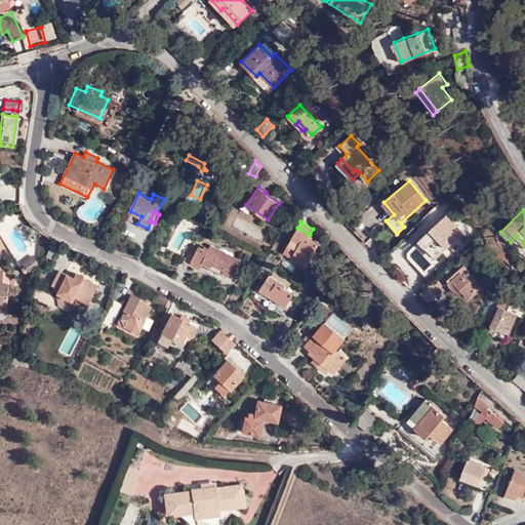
[(438,221),(433,226),(445,240),(449,236),(450,235),(438,221)]
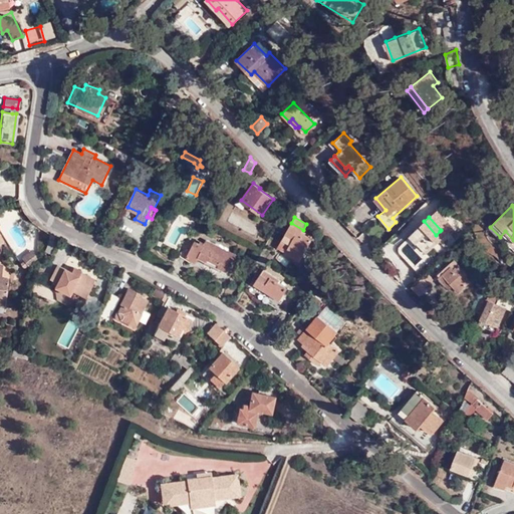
[(123,225),(110,218),(108,223),(121,230),(123,225)]
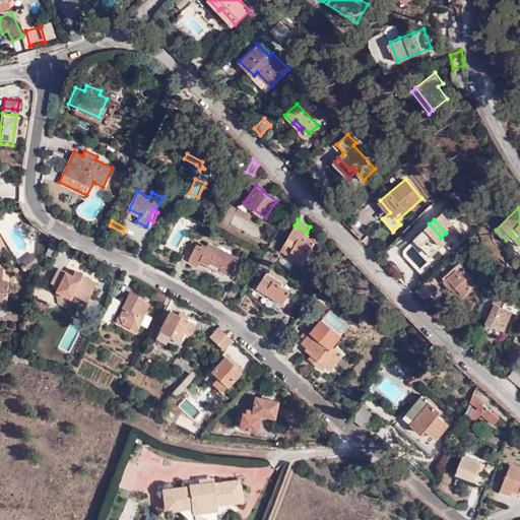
[(441,238),(429,223),(416,236),(433,254),(445,243),(447,246),(452,241),(445,234),(441,238)]
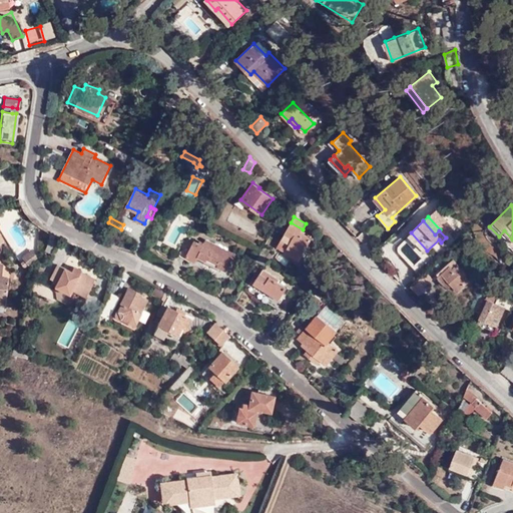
[(289,244),(288,246),(303,254),(313,237),(302,231),(303,229),(291,222),(282,240),(289,244)]
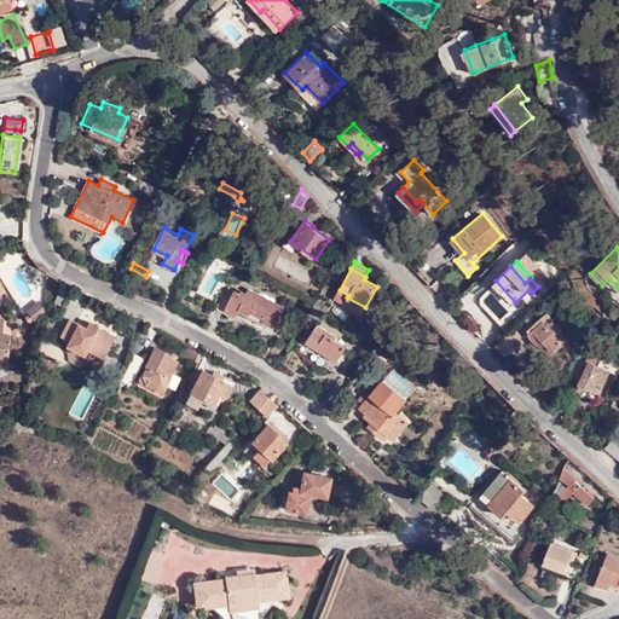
[(61,287),(53,302),(61,306),(68,290),(61,287)]
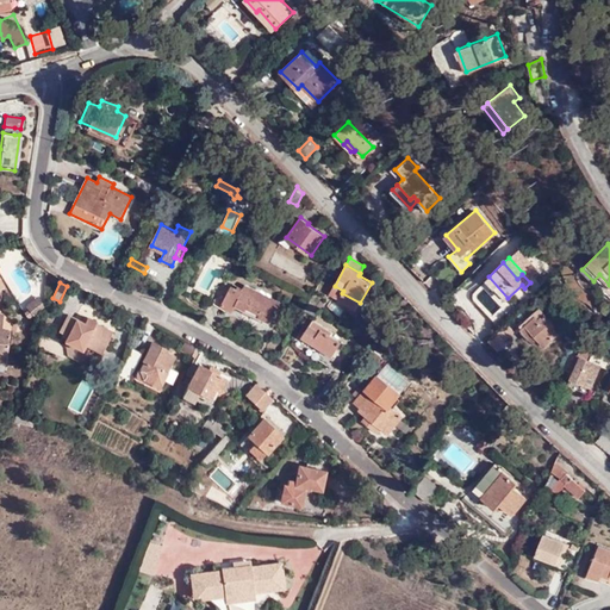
[(232,311),(236,305),(272,323),(281,303),(244,285),(243,290),(232,285),(228,294),(219,290),(211,305),(221,309),(222,306),(232,311)]
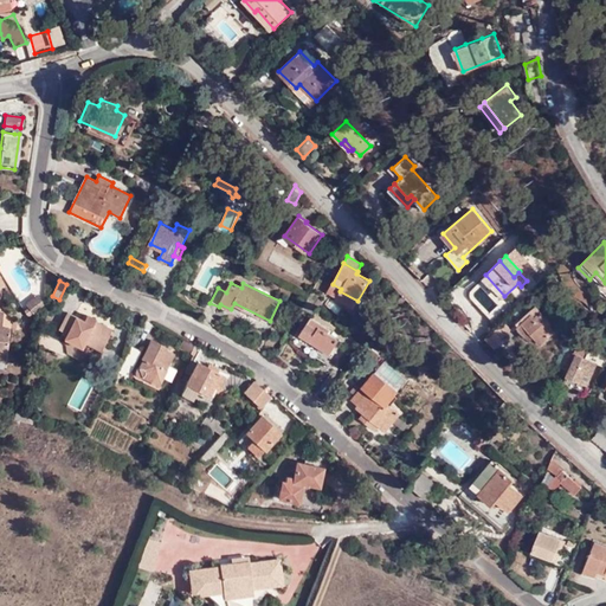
[(358,301),(340,291),(337,297),(354,307),(358,301)]
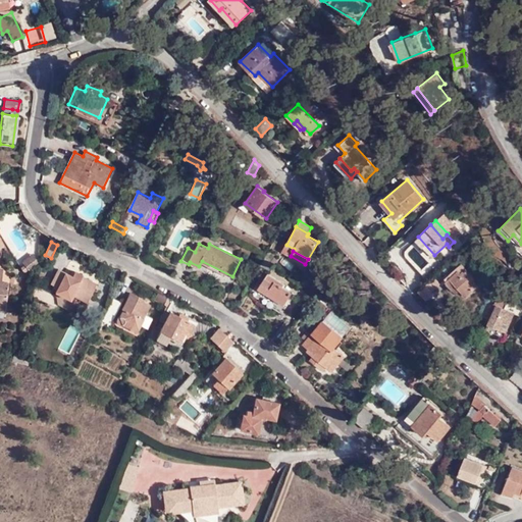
[(38,262),(32,254),(21,261),(28,270),(38,262)]
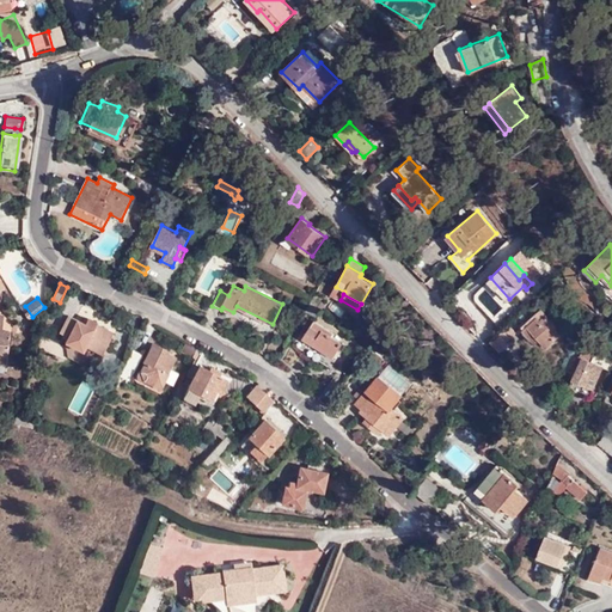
[(312,299),(306,311),(316,317),(320,307),(312,299)]
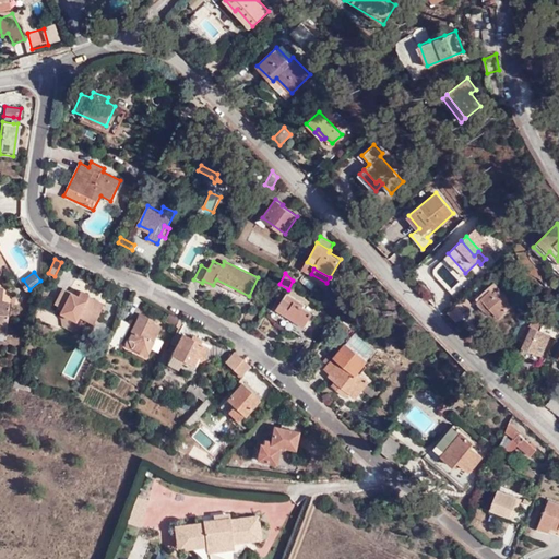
[(479,294),(482,297),(492,309),(499,317),(514,302),(495,281),(479,294)]
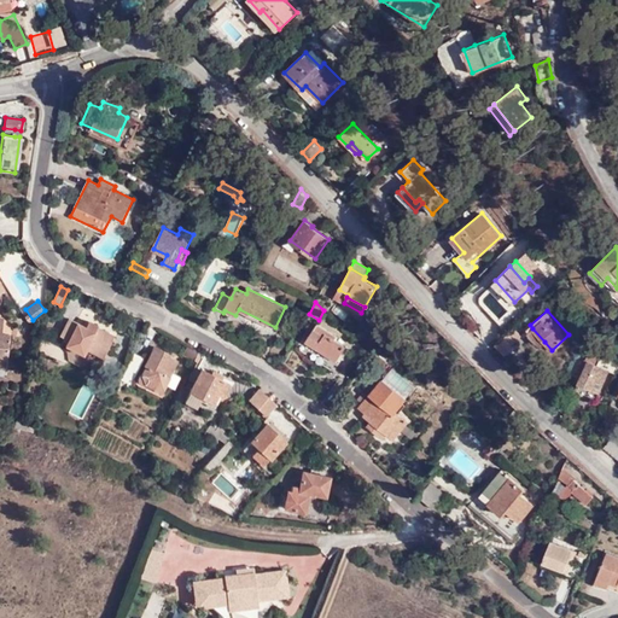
[(500,321),(494,314),(479,325),(485,332),(500,321)]
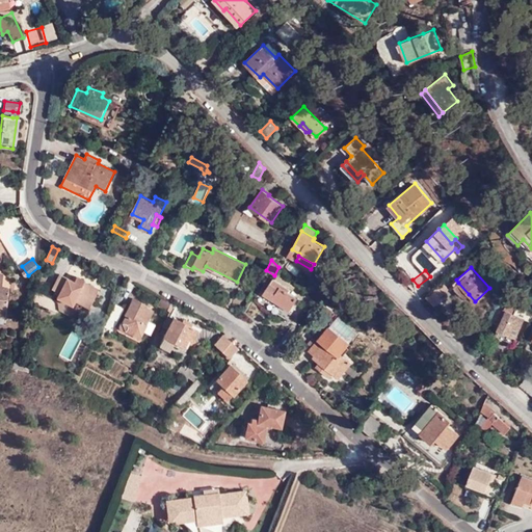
[(98,289),(82,281),(80,286),(74,283),(58,274),(51,289),(58,293),(55,298),(71,306),(73,301),(87,309),(98,289)]
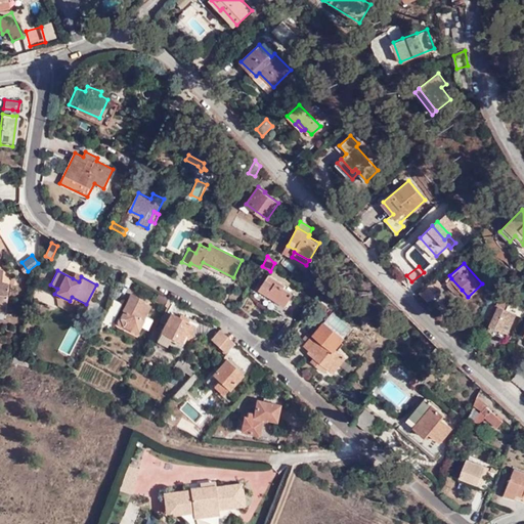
[(286,285),(269,274),(259,289),(275,299),(277,298),(287,304),(294,293),(285,287),(286,285)]
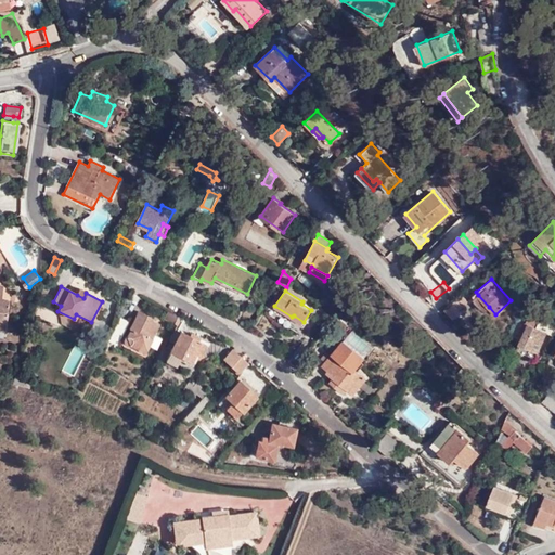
[(536,298),(529,293),(526,298),(532,302),(536,298)]
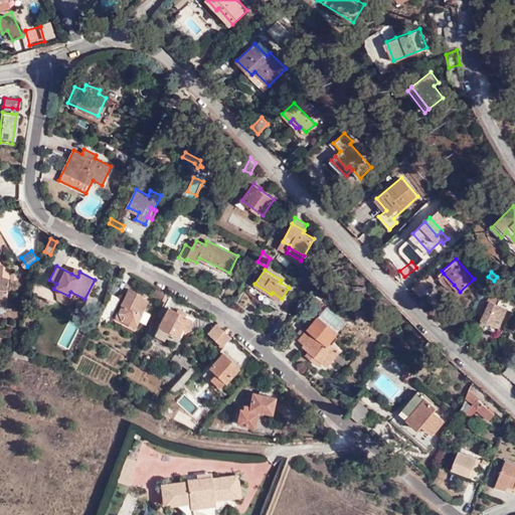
[(454,285),(444,274),(440,277),(450,288),(454,285)]
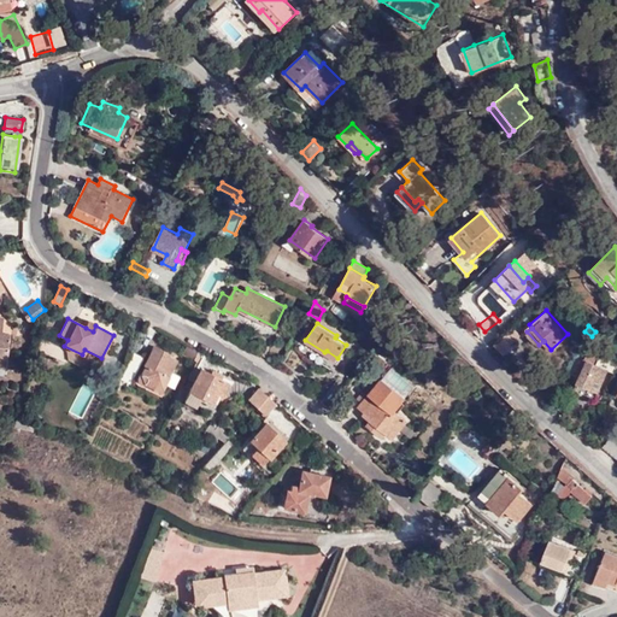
[(571,338),(580,341),(585,331),(576,328),(571,338)]
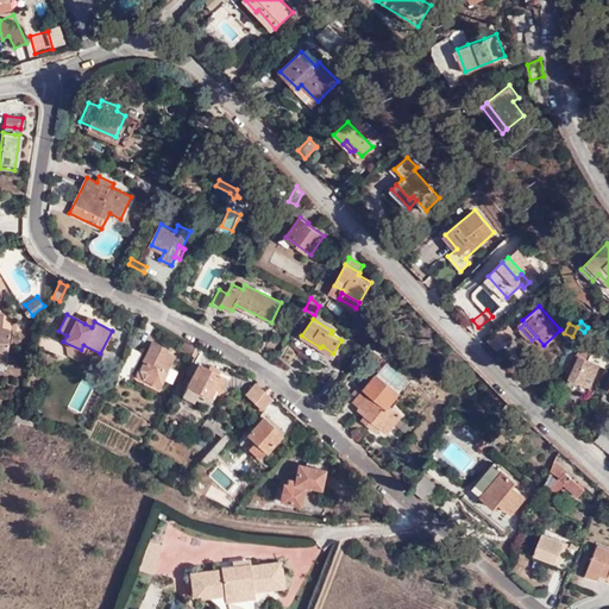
[(144,377),(159,385),(175,356),(167,352),(168,350),(152,341),(142,360),(143,362),(138,372),(133,375),(136,378),(143,380),(144,377)]
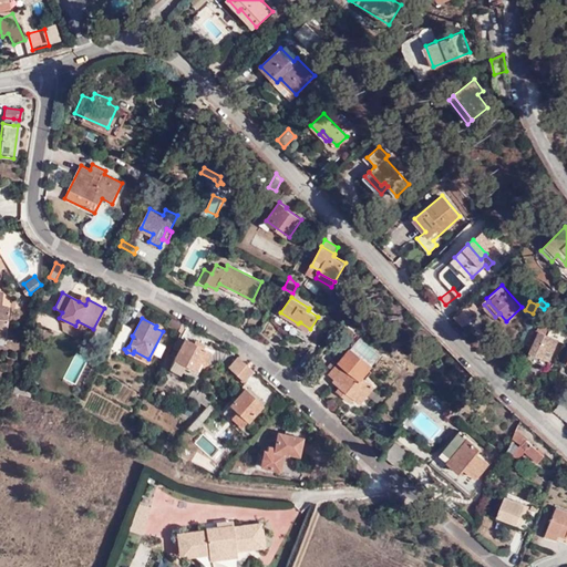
[(182,321),(178,328),(181,330),(173,344),(179,348),(175,358),(196,369),(199,362),(203,363),(208,352),(202,349),(192,343),(188,341),(192,336),(208,344),(213,338),(182,321)]
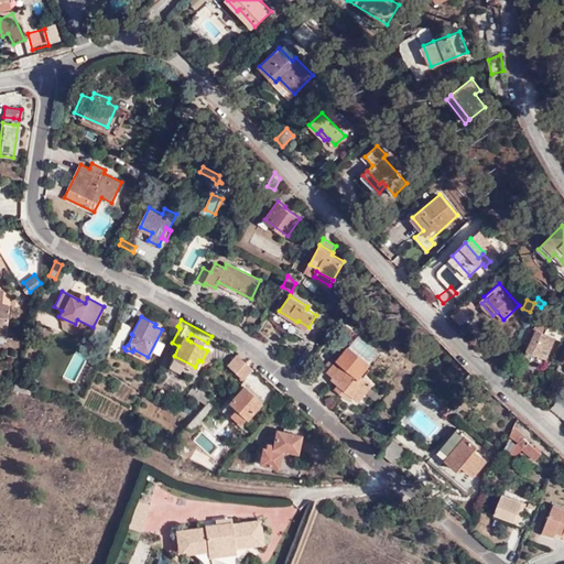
[(537,322),(533,328),(544,333),(548,327),(537,322)]
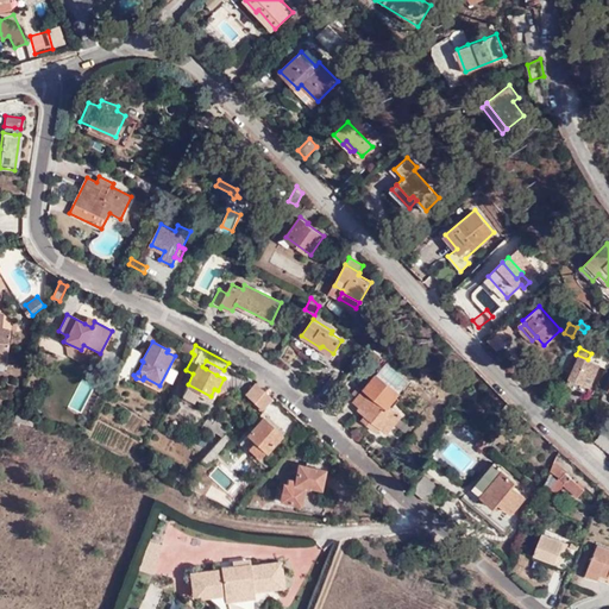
[(606,368),(608,360),(591,353),(588,359),(576,355),(575,353),(569,366),(573,369),(567,383),(588,393),(600,365),(606,368)]
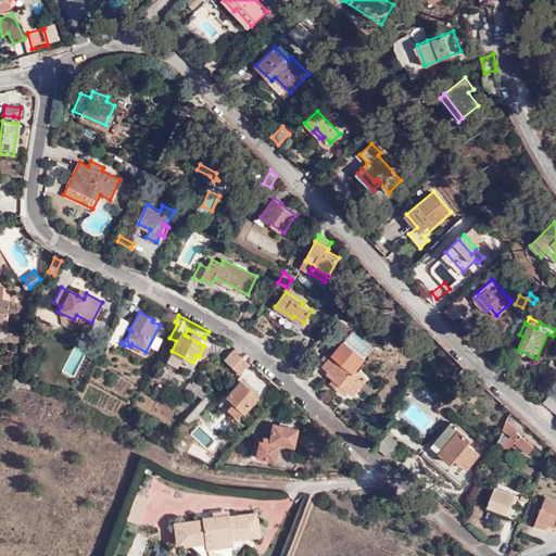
[(389,328),(387,330),(395,340),(397,338),(389,328)]
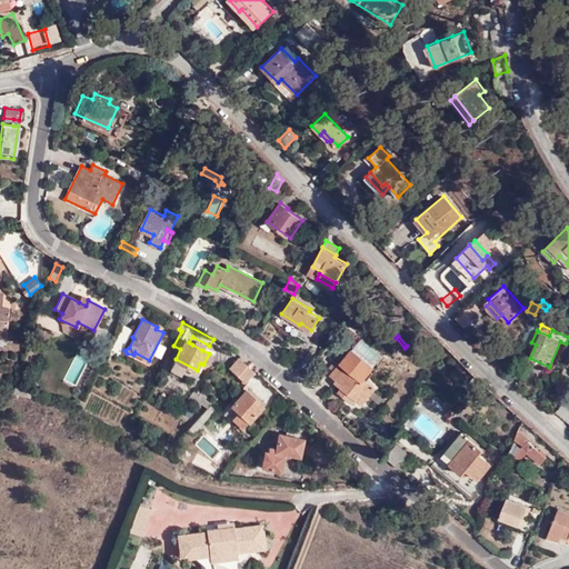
[(405,348),(396,338),(387,346),(397,356),(405,348)]
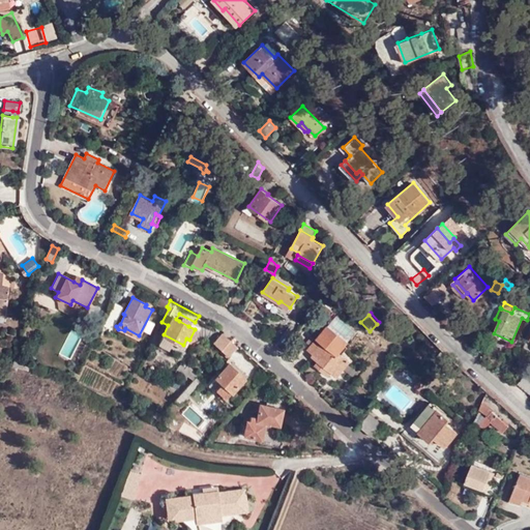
[(182,317),(179,321),(188,326),(190,322),(182,317)]
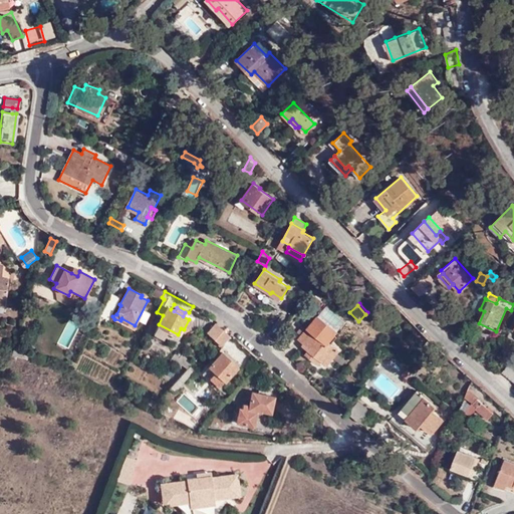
[(145,311),(140,320),(146,323),(150,313),(145,311)]
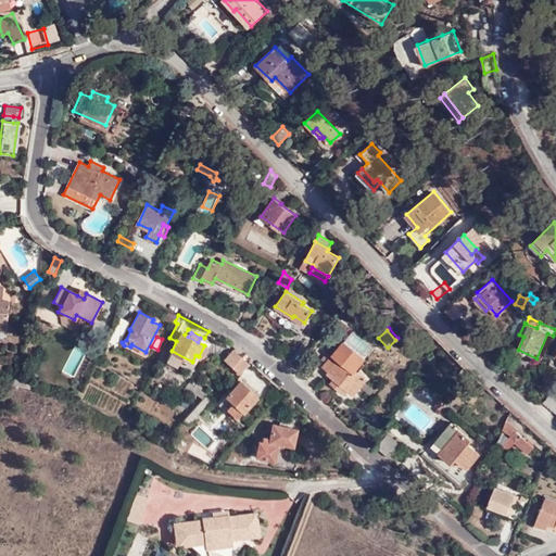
[(327,373),(333,379),(348,391),(352,395),(367,379),(356,369),(365,359),(345,341),(330,357),(326,353),(320,358),(325,363),(323,366),(328,370),(327,373)]
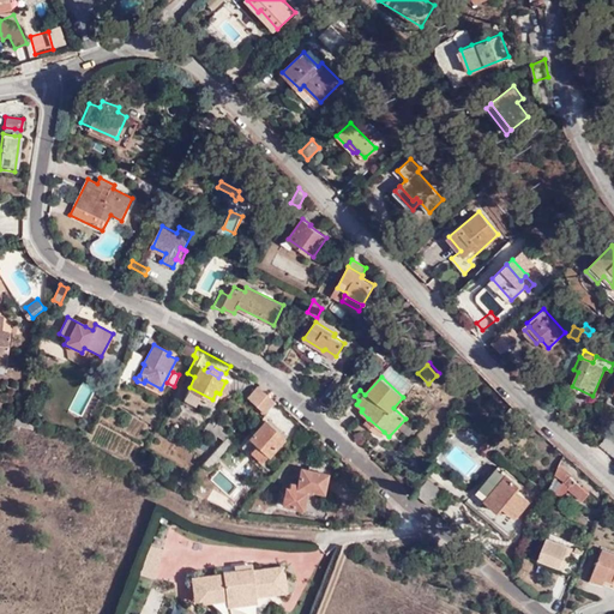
[(160,391),(161,389),(145,380),(144,383),(160,391)]
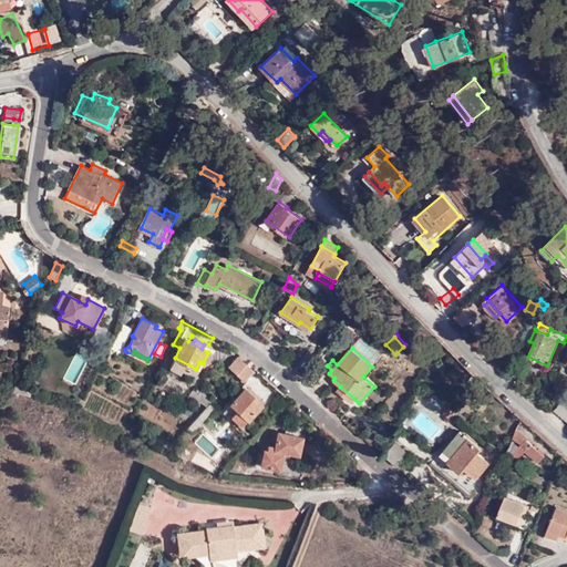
[(297,370),(305,378),(315,357),(306,352),(297,370)]
